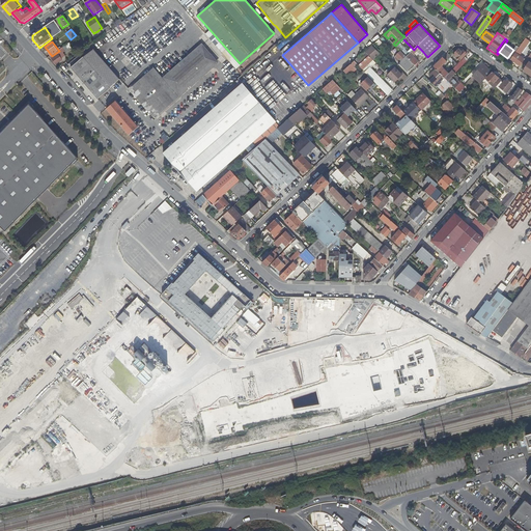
[(219,63),(202,45),(163,78),(179,98),(219,63)]
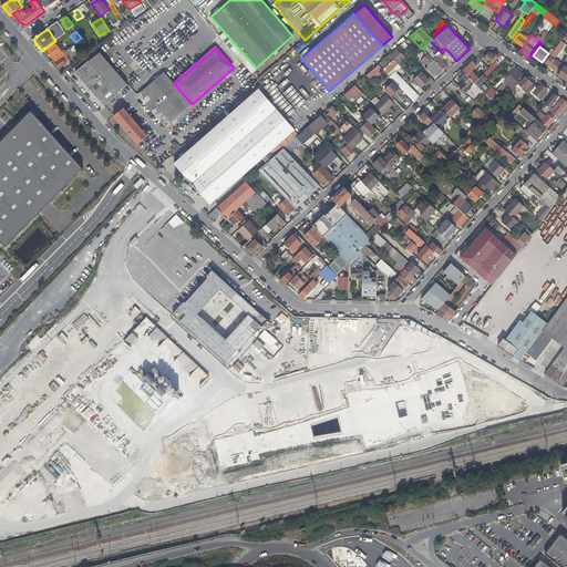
[(389,55),(391,58),(398,64),(405,58),(398,49),(389,55)]
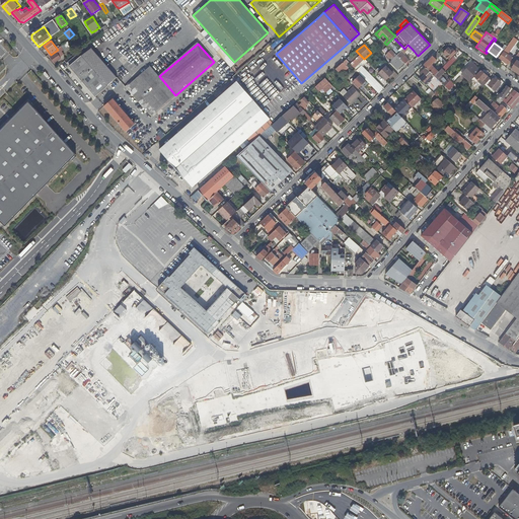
[(403,63),(405,65),(410,62),(403,55),(404,54),(404,52),(406,51),(411,55),(414,51),(408,45),(404,49),(396,56),(403,63)]
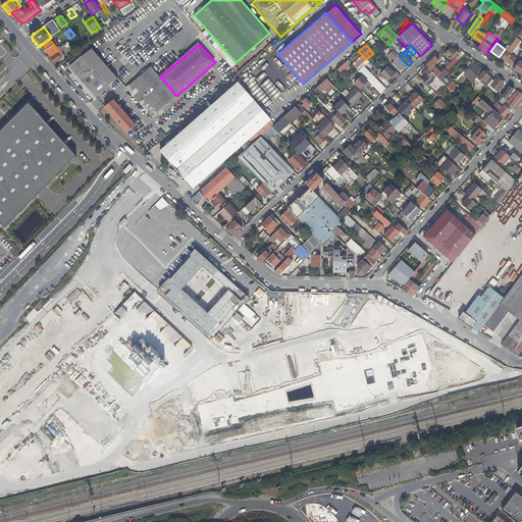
[(451,48),(446,53),(452,59),(458,53),(455,50),(454,51),(451,48)]
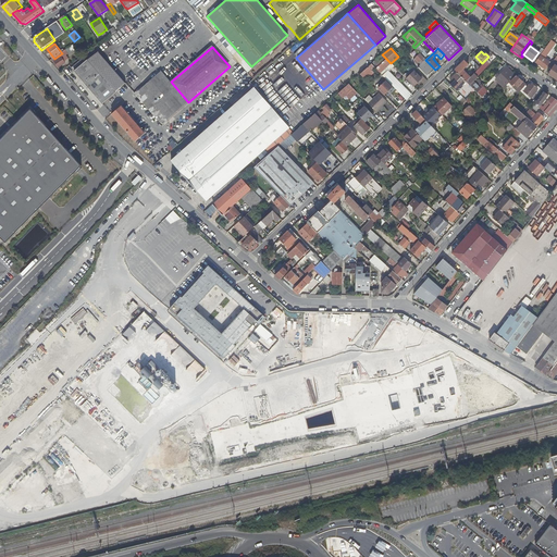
[(543,51),(534,62),(544,70),(549,62),(542,57),(545,52),(543,51)]
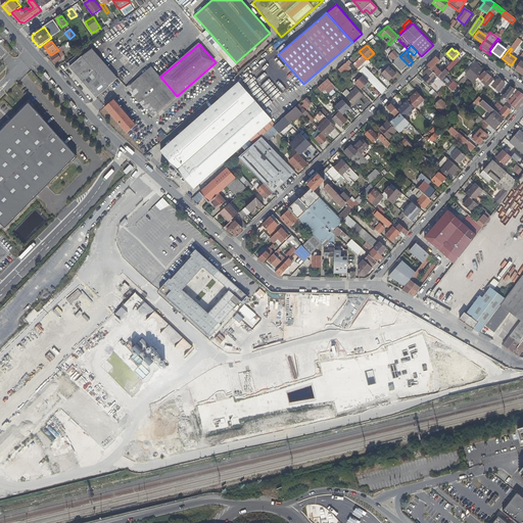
[(93,49),(83,56),(88,62),(108,87),(109,87),(119,79),(93,49)]
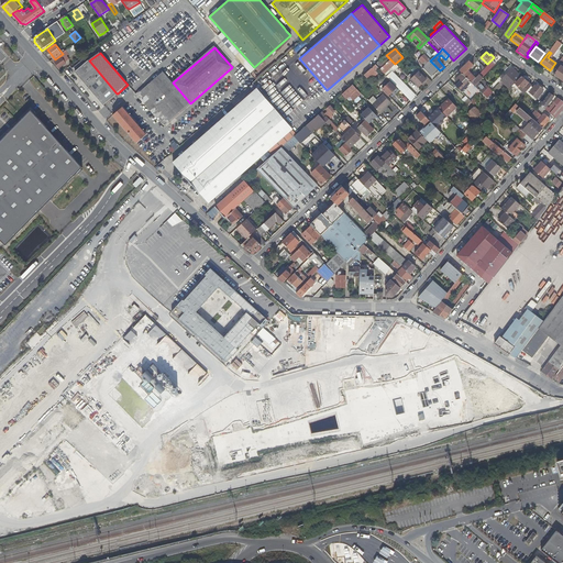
[(438,68),(430,61),(424,54),(418,61),(421,65),(422,64),(423,66),(422,68),(430,76),(438,68)]
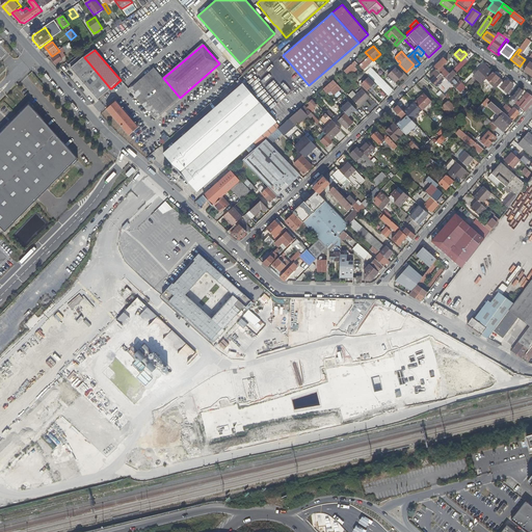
[(360,61),(357,58),(354,61),(357,64),(363,70),(371,62),(373,60),(367,54),(360,61)]
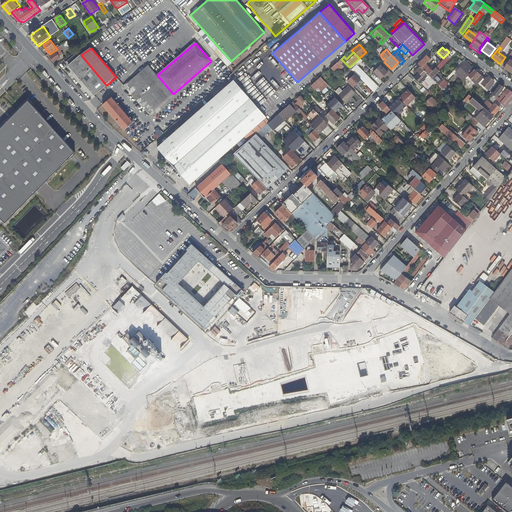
[(79,53),(67,63),(95,95),(107,85),(106,85),(86,61),(81,55),(79,53)]
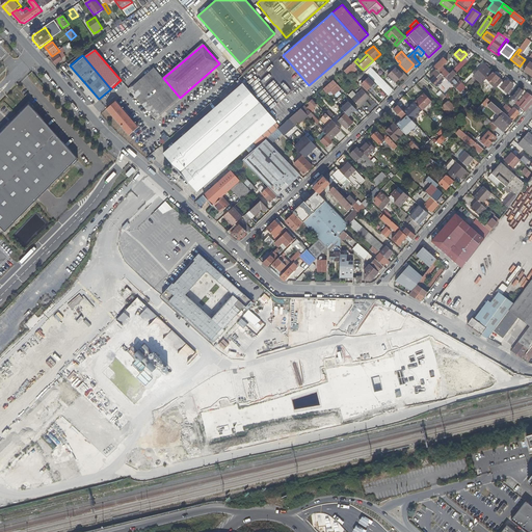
[(447,61),(443,57),(434,67),(436,69),(445,78),(448,74),(449,74),(443,68),(448,63),(447,62),(447,61)]
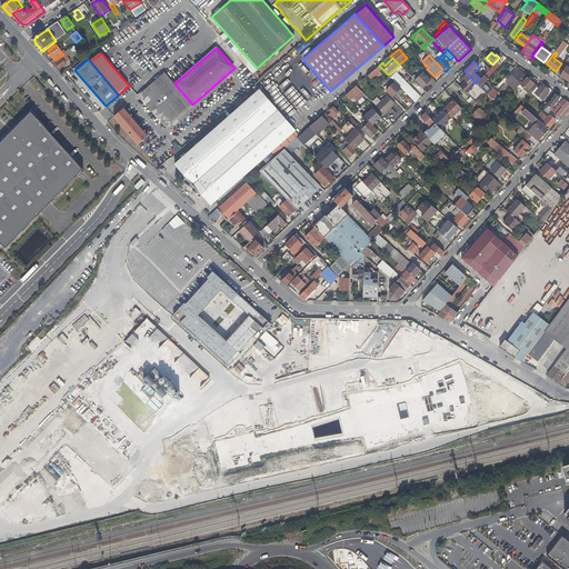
[(497,62),(488,71),(491,75),(500,66),(497,62)]
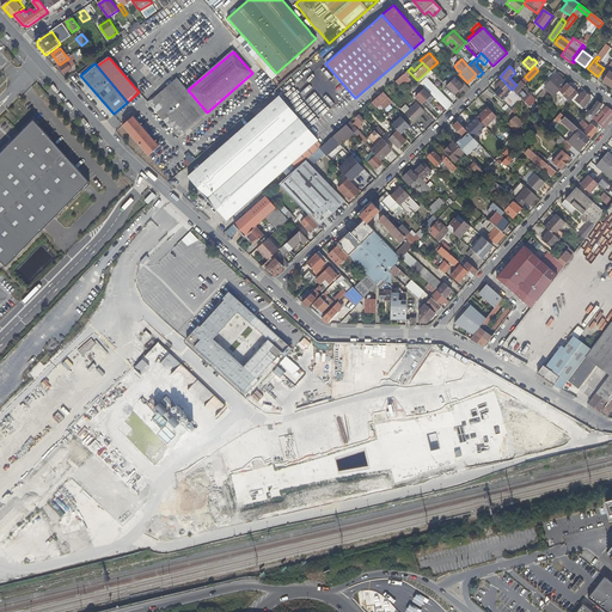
[(404,74),(396,81),(401,86),(405,83),(407,84),(411,80),(409,78),(411,74),(408,71),(404,74)]
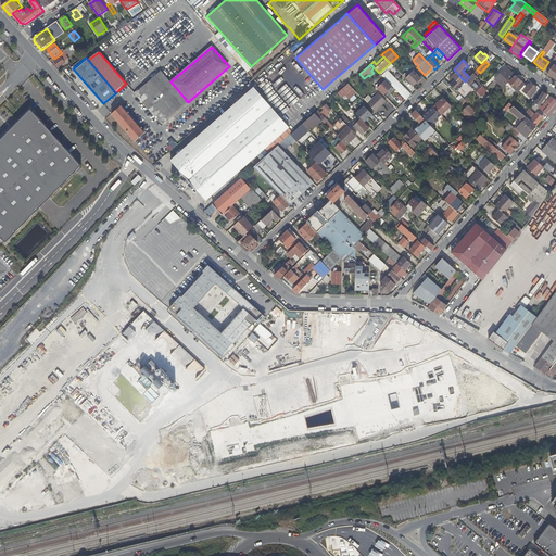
[(555,67),(552,64),(546,72),(547,73),(546,74),(555,80),(555,67)]
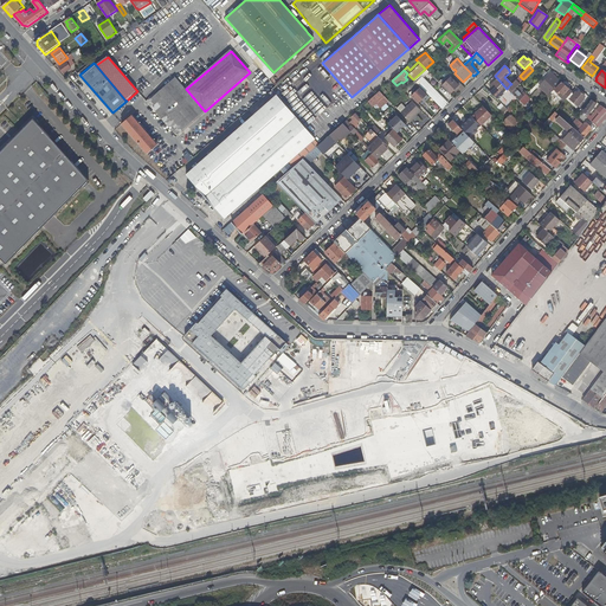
[(554,90),(561,83),(552,73),(539,86),(543,92),(548,96),(554,90)]
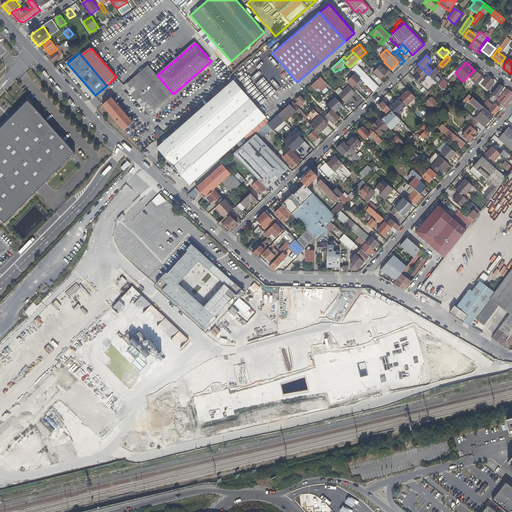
[(173,94),(157,75),(149,65),(129,82),(128,81),(126,84),(126,85),(128,86),(130,83),(153,111),(173,94)]
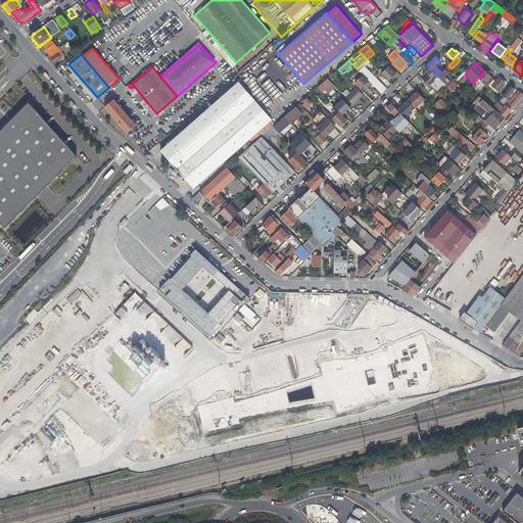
[(388,66),(381,74),(388,81),(390,79),(394,76),(396,78),(397,79),(401,76),(394,68),(392,70),(388,66)]
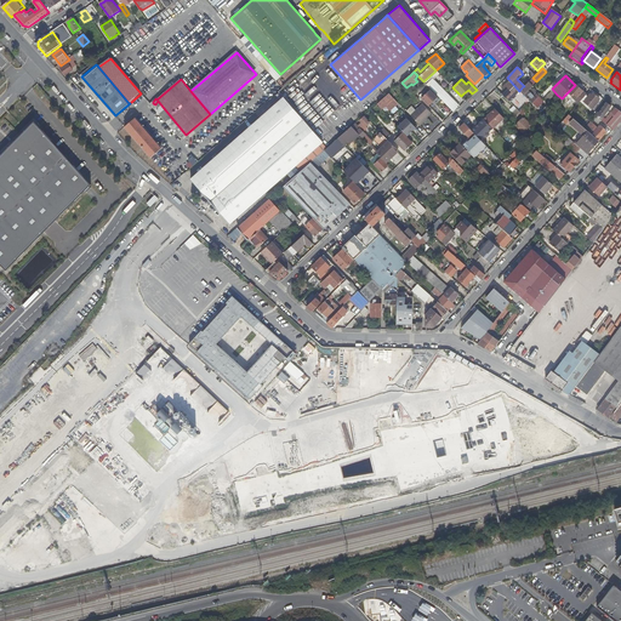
[(431,80),(426,84),(454,112),(457,108),(437,86),(437,85),(434,83),(433,83),(431,80)]
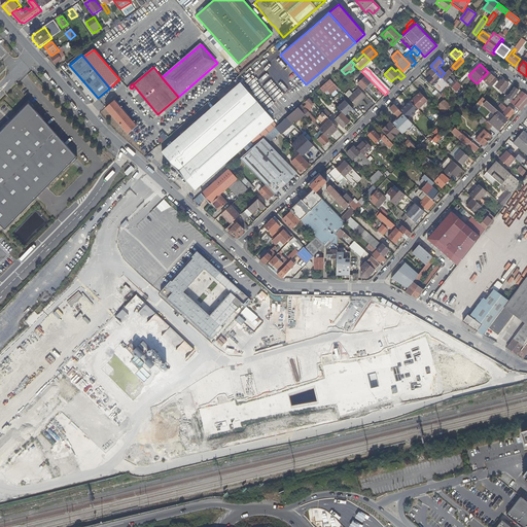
[(441,77),(432,68),(428,72),(430,74),(427,77),(428,78),(426,80),(431,85),(441,77)]
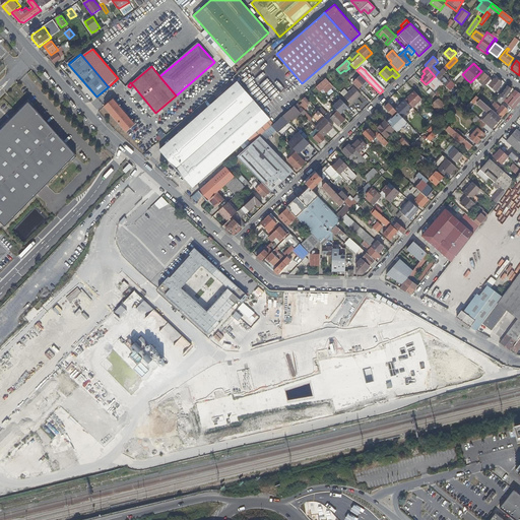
[(488,76),(481,71),(475,77),(478,80),(480,79),(482,81),(488,76)]
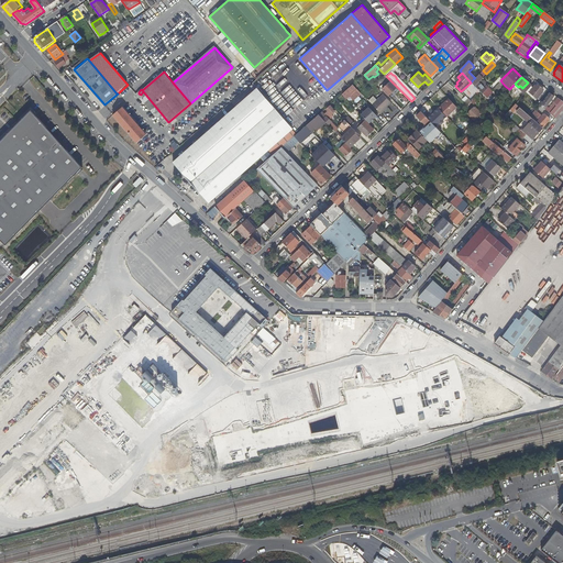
[(484,88),(474,78),(471,83),(482,95),(488,88),(486,86),(484,88)]
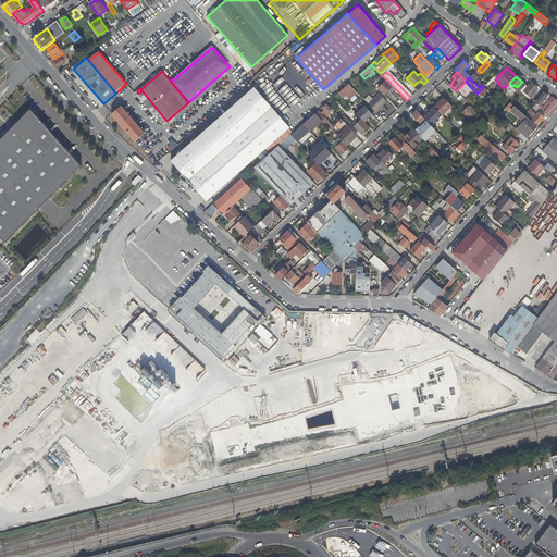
[(381,86),(378,88),(384,95),(392,87),(388,83),(386,84),(385,84),(383,85),(384,86),(383,87),(381,86)]
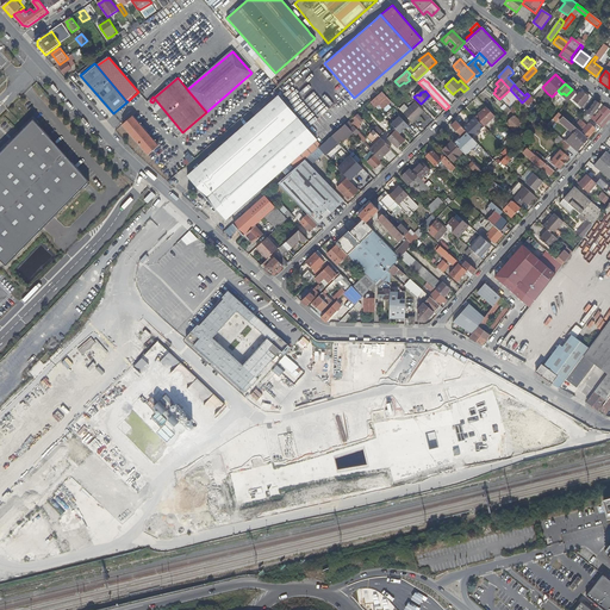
[(556,100),(561,94),(558,91),(552,97),(556,100)]
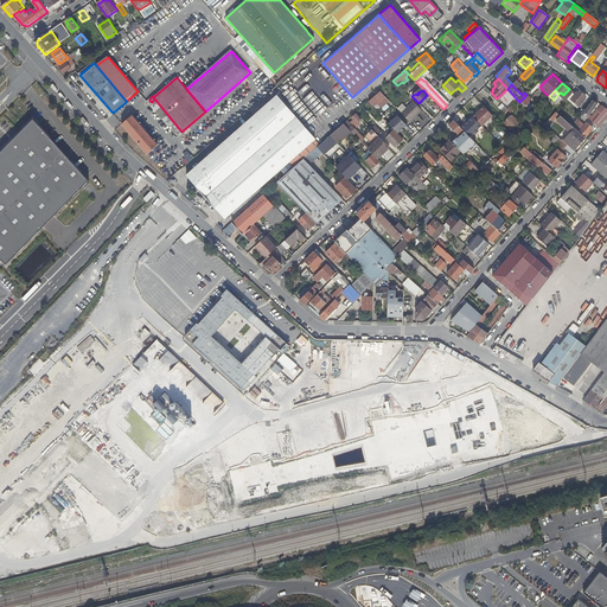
[(379,91),(368,102),(372,107),(376,103),(381,108),(389,101),(379,91)]
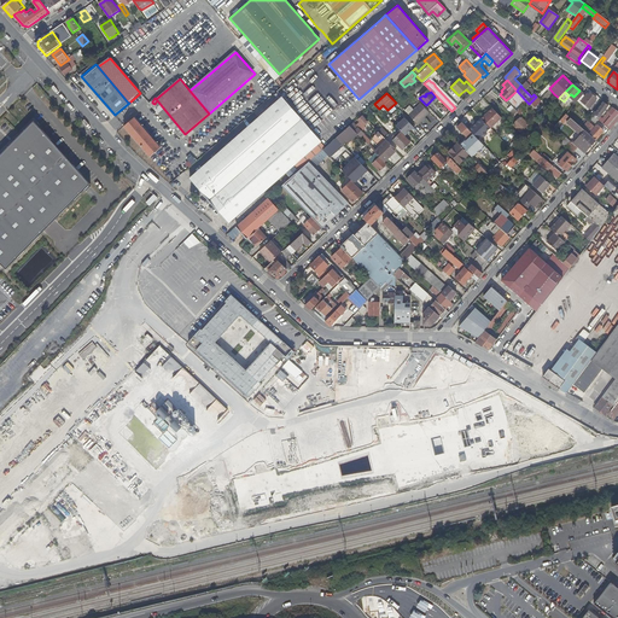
[(581,101),(578,100),(577,101),(581,105),(582,104),(582,105),(583,104),(586,106),(586,108),(587,109),(588,108),(589,109),(595,101),(594,100),(595,98),(590,93),(588,95),(587,94),(581,101)]
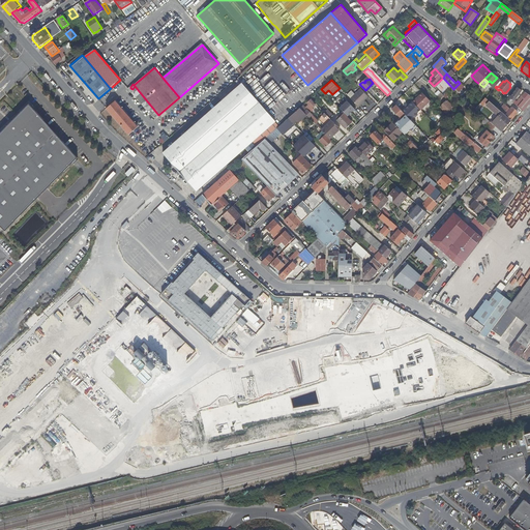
[(278,126),(274,121),(242,83),(202,119),(163,153),(170,160),(197,190),(202,185),(244,148),(249,152),(254,149),(265,139),(276,128),(278,126)]
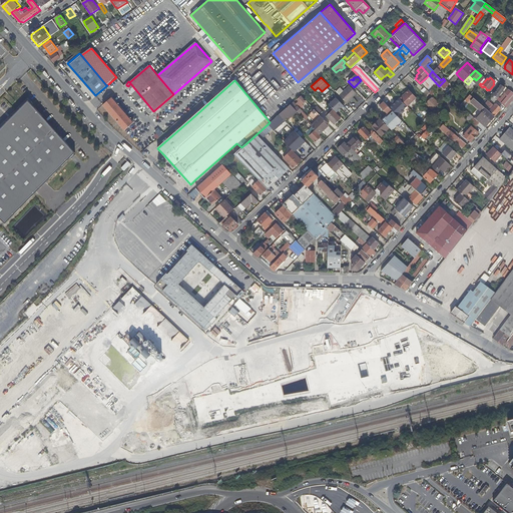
[(128,86),(126,85),(123,87),(147,116),(153,111),(130,83),(128,86)]
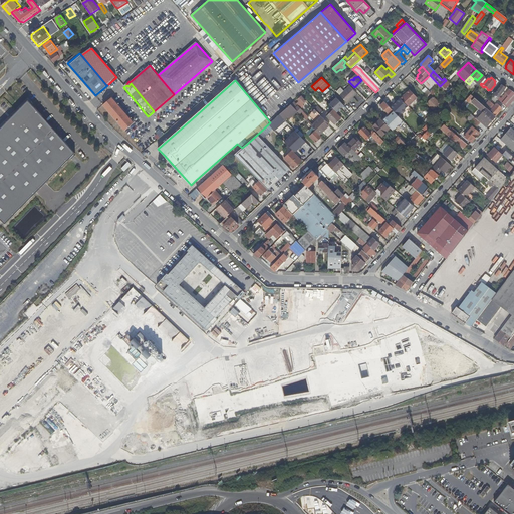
[(506,88),(502,85),(495,95),(497,97),(496,98),(507,108),(513,99),(513,92),(509,90),(508,91),(501,99),(499,97),(506,88)]
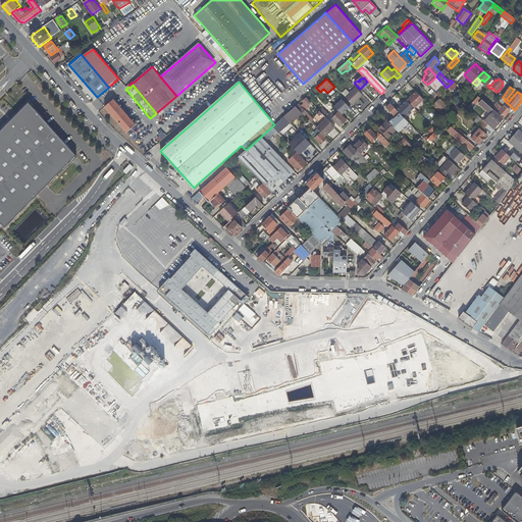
[(355,88),(345,97),(352,105),(362,95),(355,88)]
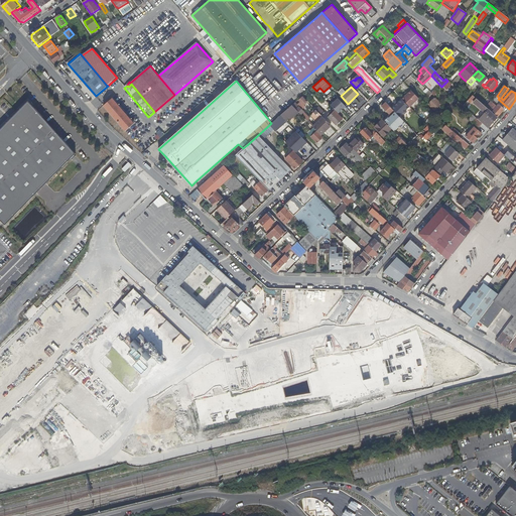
[(418,99),(410,91),(407,94),(414,102),(418,99)]
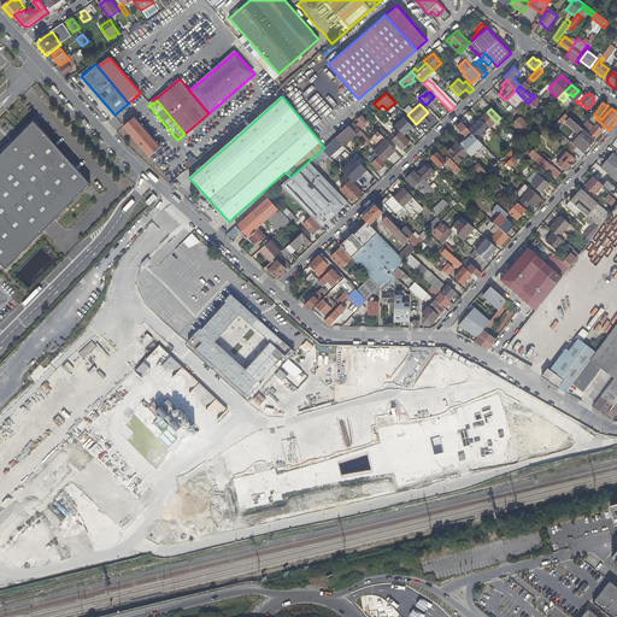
[(487,112),(480,118),(489,128),(495,122),(487,112)]
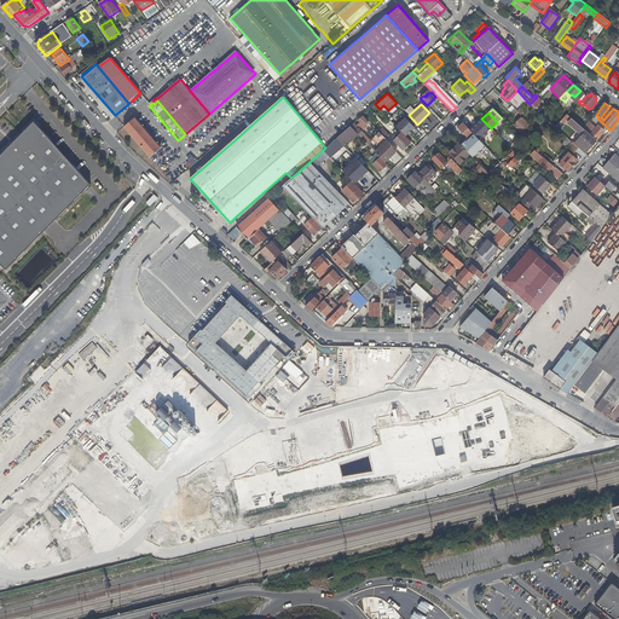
[(362,116),(358,120),(360,122),(357,126),(353,123),(351,127),(358,134),(369,145),(371,143),(362,132),(366,128),(364,126),(369,122),(362,116)]
